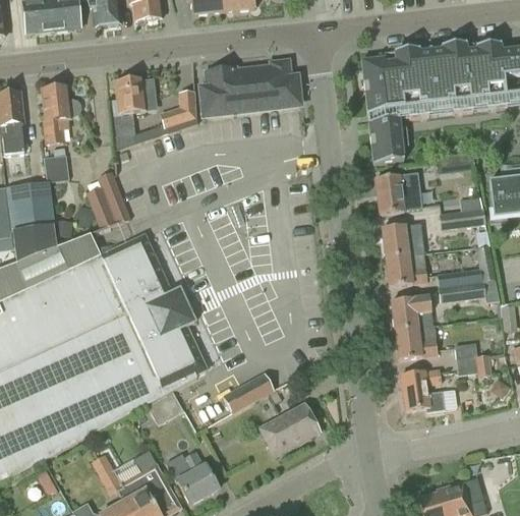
[(52,31),(48,0),(24,0),(20,0),(24,34),(52,31)]
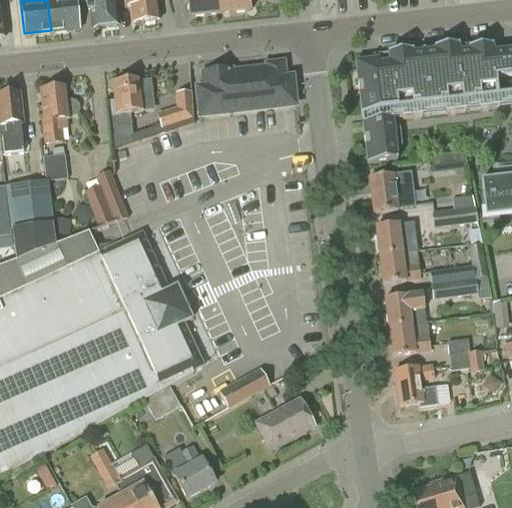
[(75,0),(47,0),(51,30),(77,27),(75,0)]
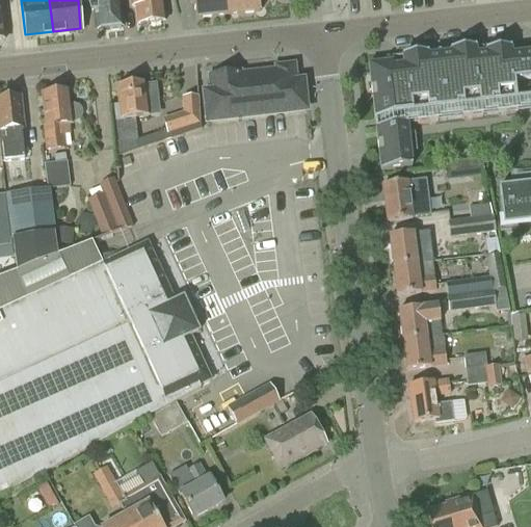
[(87,0),(89,7),(91,7),(94,26),(120,23),(116,0),(87,0)]
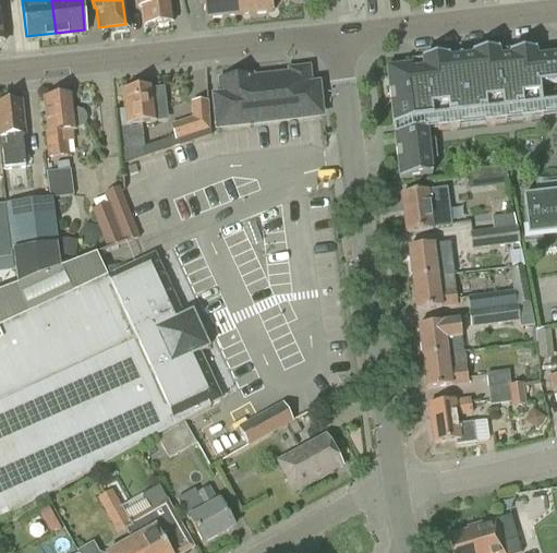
[(171,20),(169,0),(134,0),(136,5),(142,4),(144,23),(171,20)]
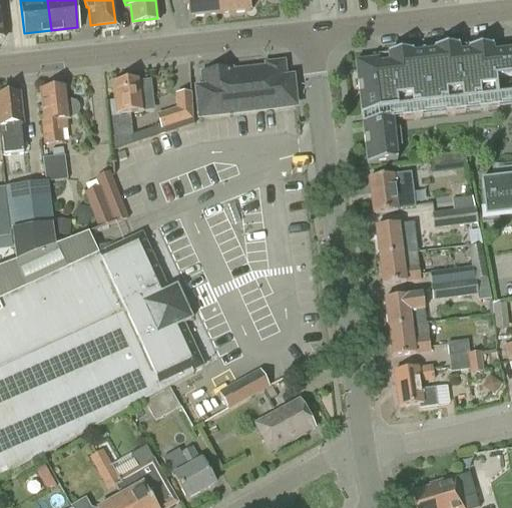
[(218,10),(217,0),(185,0),(187,13),(218,10)]
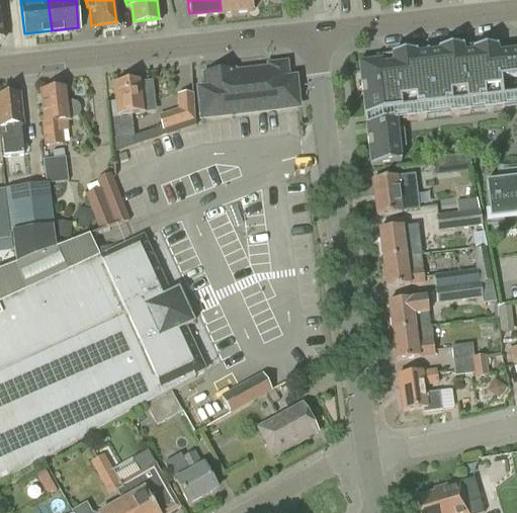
[(220,0),(221,10),(252,7),(251,0),(220,0)]
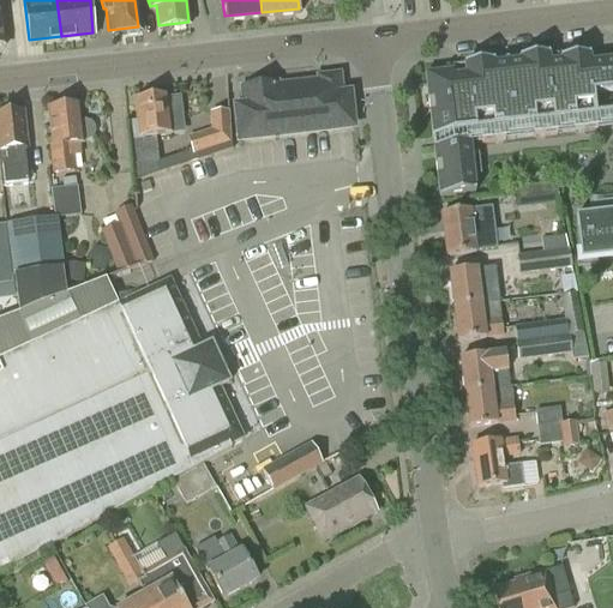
[(452,67),(425,71),(432,133),(433,144),(433,149),(434,157),(439,193),(475,190),(473,173),(480,172),(478,150),(470,151),(469,140),(596,126),(595,114),(593,92),(588,59),(588,52),(560,54),(560,56),(564,55),(564,60),(548,62),(547,52),(520,54),(520,56),(522,55),(523,65),(509,67),(506,67),(490,70),(488,60),(492,59),(491,58),(464,61),(463,61),(464,72),(450,73),(449,68),(452,68),(452,67)]
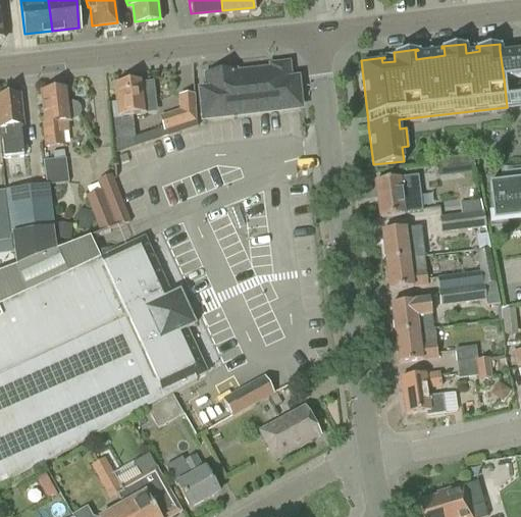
[(520,47),(500,50),(504,79),(520,75),(520,95),(506,97),(507,107),(520,105),(520,47)]
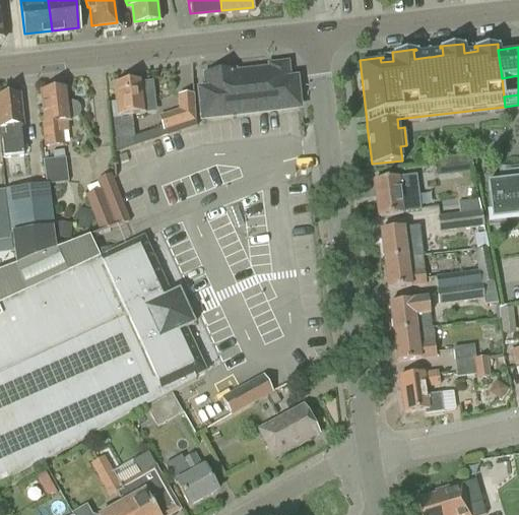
[(287,77),(285,62),(270,63),(270,65),(218,70),(218,68),(204,70),(206,87),(199,88),(202,114),(298,105),(295,76),(287,77)]
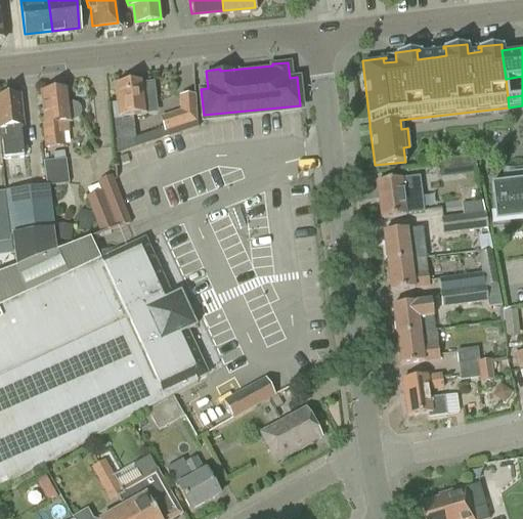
[(118,102),(113,102),(114,118),(115,117),(116,128),(117,136),(114,136),(116,150),(116,152),(137,144),(134,115),(144,114),(143,97),(157,95),(156,79),(141,80),(141,77),(116,81),(118,102)]
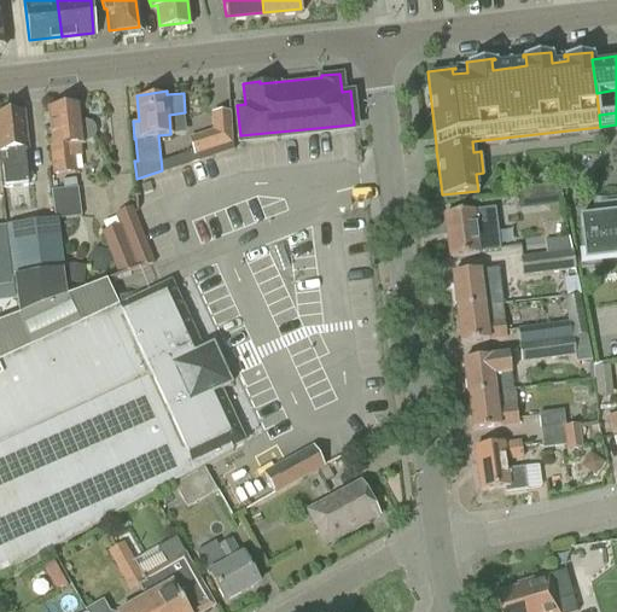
[(79,117),(76,104),(47,106),(51,140),(50,144),(52,169),(73,167),(71,152),(79,151),(77,140),(81,140),(80,138),(89,137),(94,134),(97,129),(97,122),(92,117),(86,116),(79,117)]
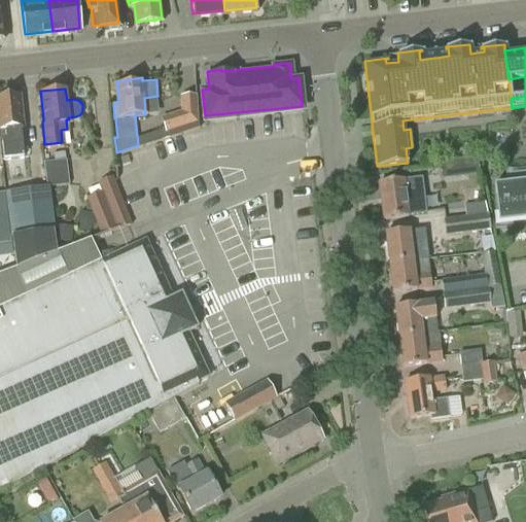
[(181,107),(161,114),(166,130),(168,135),(199,125),(201,125),(199,118),(198,92),(180,93),(181,107)]
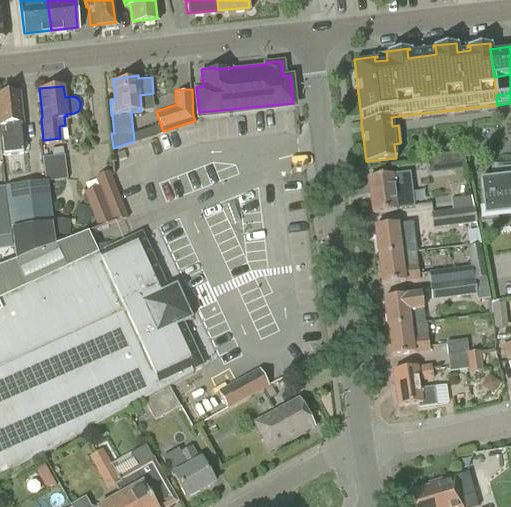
[(0,150),(0,152),(23,149),(20,121),(22,120),(19,91),(0,92),(0,150)]
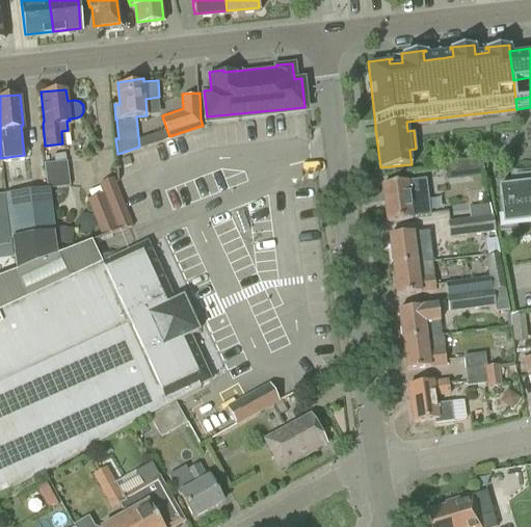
[(48,185),(70,183),(68,158),(46,160),(48,185)]
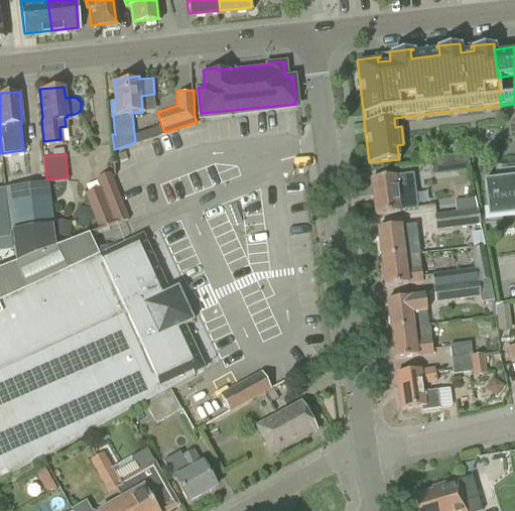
[(448,169),(470,166),(468,153),(446,155),(448,169)]
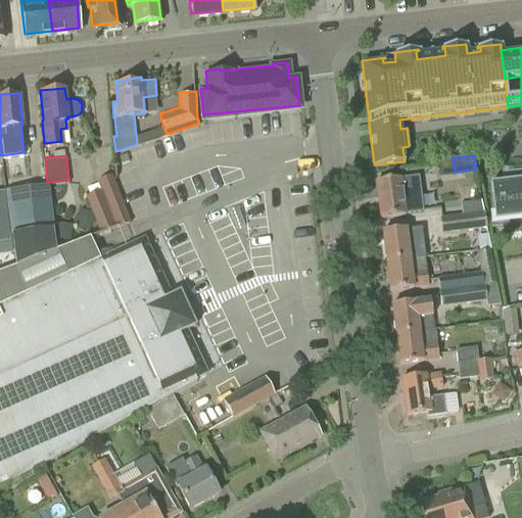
[(115,225),(128,221),(131,219),(112,172),(98,178),(101,187),(86,193),(100,231),(115,225)]
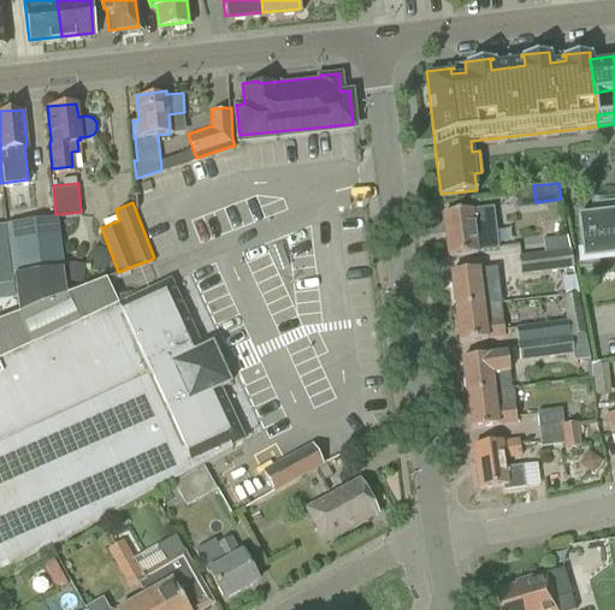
[(449,253),(504,246),(498,205),(443,212),(449,253)]
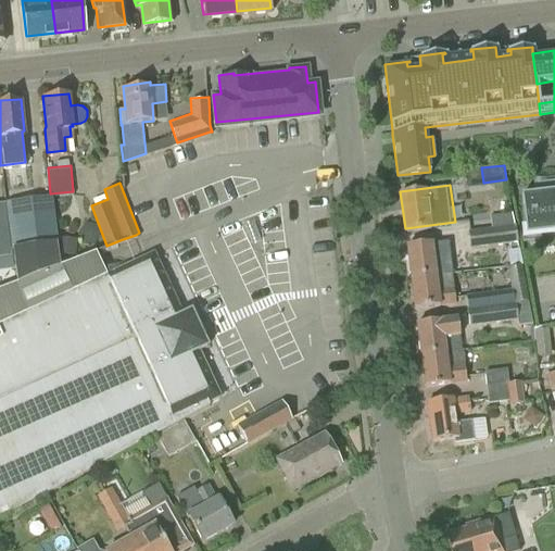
[(554,188),(521,192),(526,233),(554,228),(554,188)]
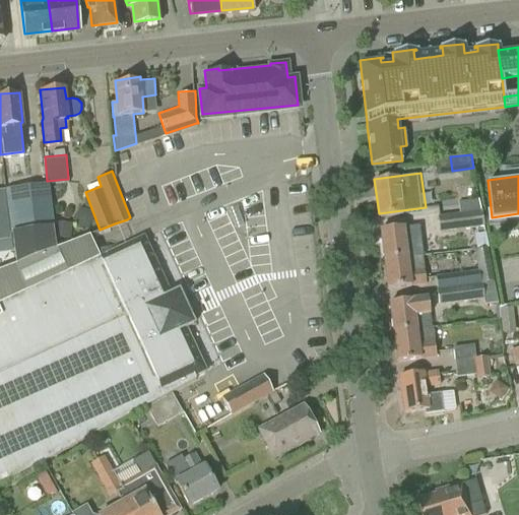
[(55,246),(52,224),(53,223),(48,183),(7,188),(12,231),(16,261),(55,246)]
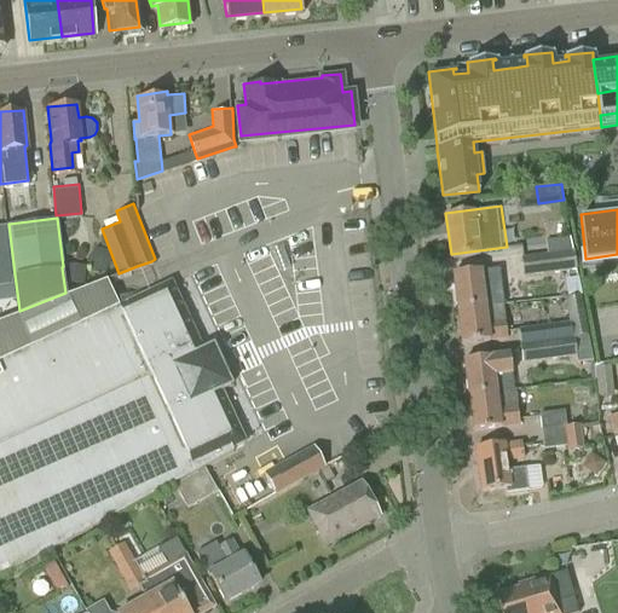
[(0,283),(12,282),(5,224),(0,224),(0,283)]
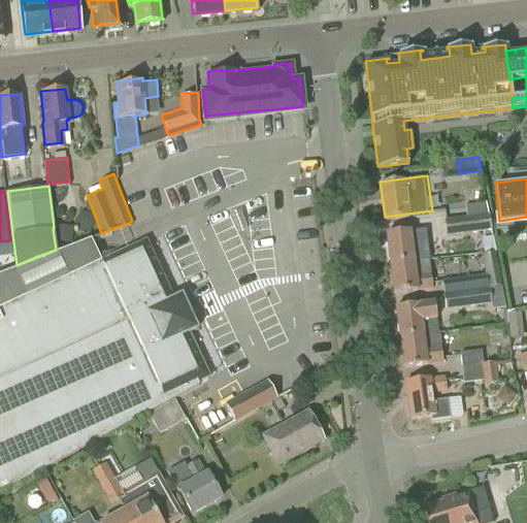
[(466,216),(466,214),(445,217),(447,233),(481,228),(485,251),(496,249),(490,213),(466,216)]
